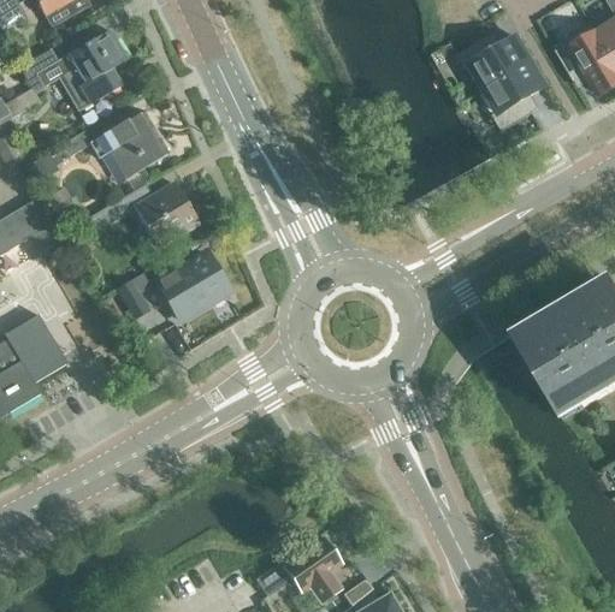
[(0,0),(0,16),(18,5),(16,0),(0,0)]
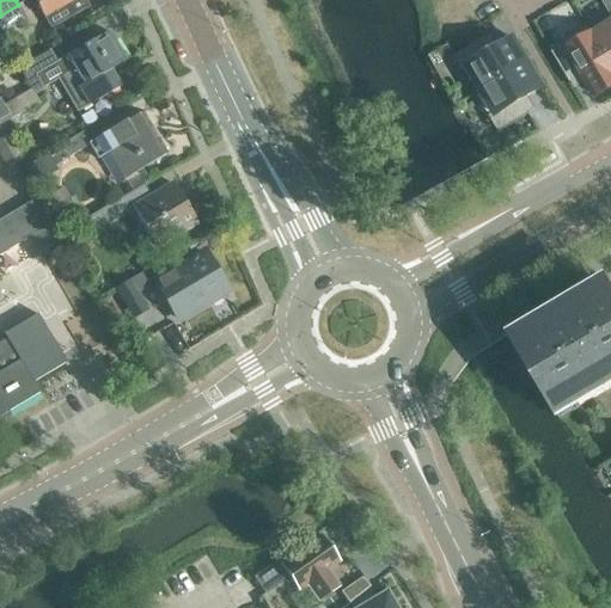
[(37,0),(52,25),(74,12),(67,2),(71,0),(37,0)]
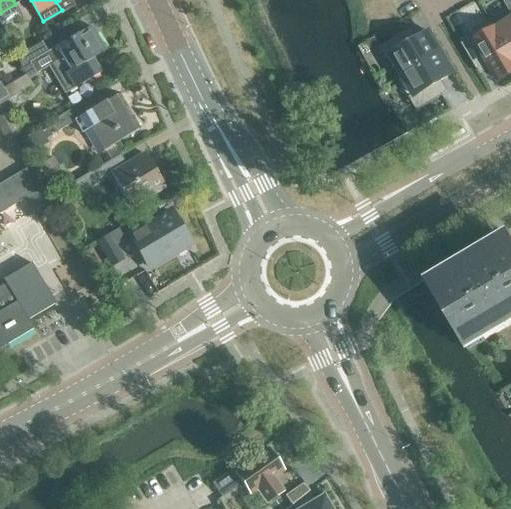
[(15,4),(0,13),(0,24),(21,12),(15,4)]
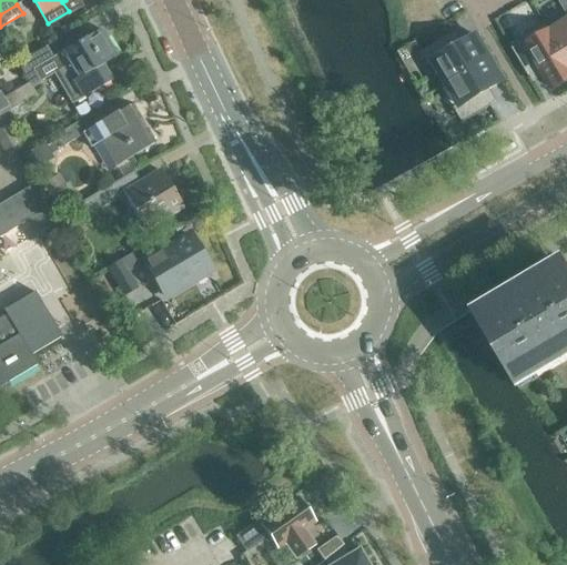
[(522,34),(524,38),(513,46),(529,74),(530,74),(542,67),(545,72),(554,87),(566,79),(566,57),(550,30),(552,29),(546,20),(545,20),(522,34)]
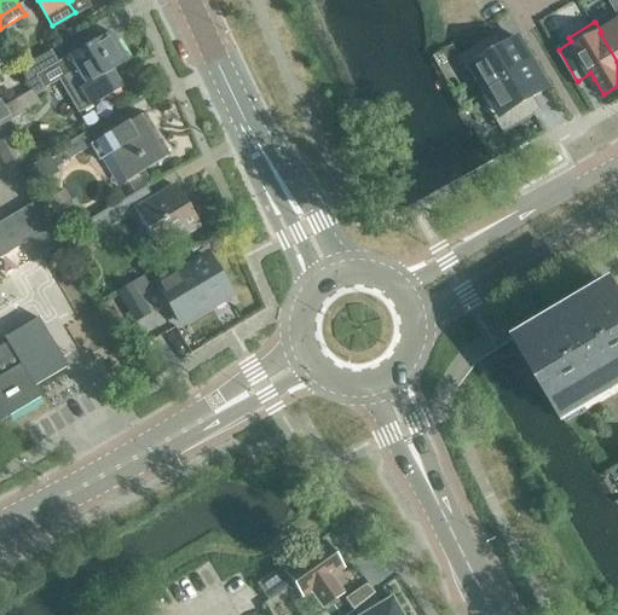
[(617,22),(601,32),(600,33),(617,62),(617,22)]
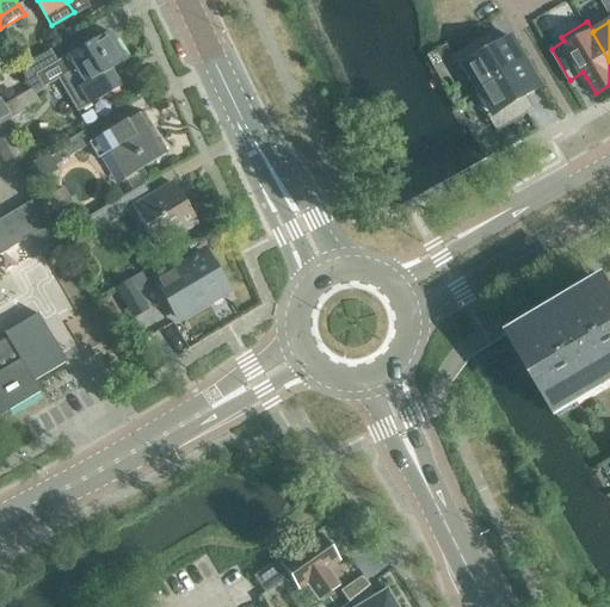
[(127,59),(109,29),(61,57),(68,70),(59,76),(78,110),(118,86),(109,69),(127,59)]
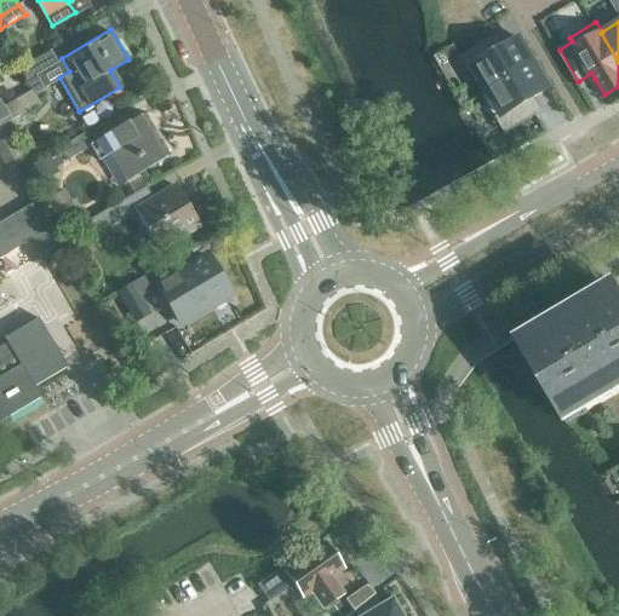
[(499,49),(492,36),(491,35),(459,55),(469,70),(475,67),(488,90),(536,61),(521,36),(505,45),(499,49)]
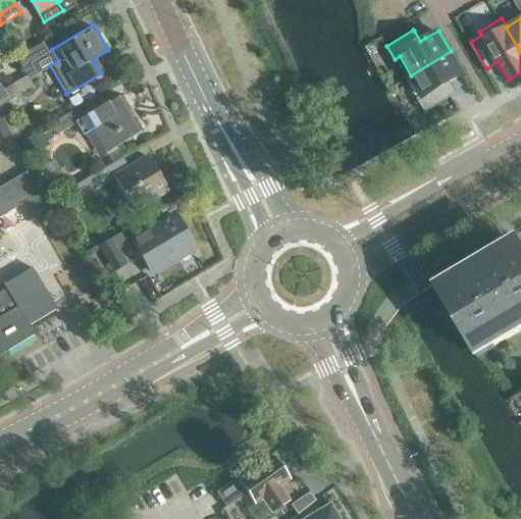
[(16,56),(23,67),(31,63),(49,52),(43,41),(16,56)]
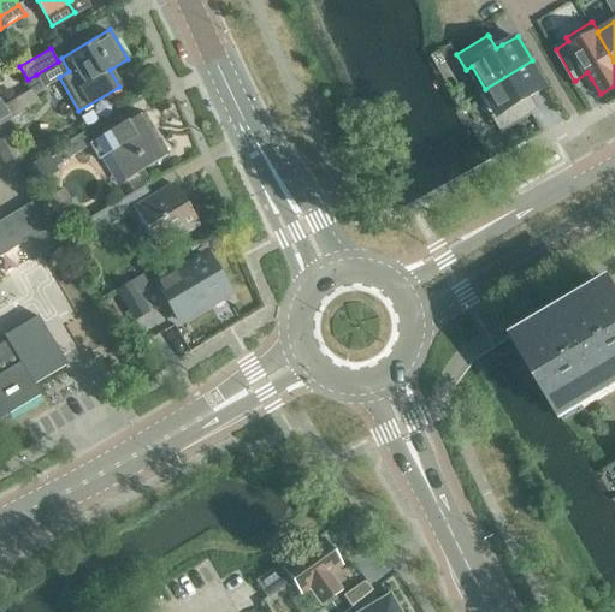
[(502,130),(533,111),(526,97),(532,94),(547,85),(532,60),(485,89),(498,111),(492,114),(502,130)]
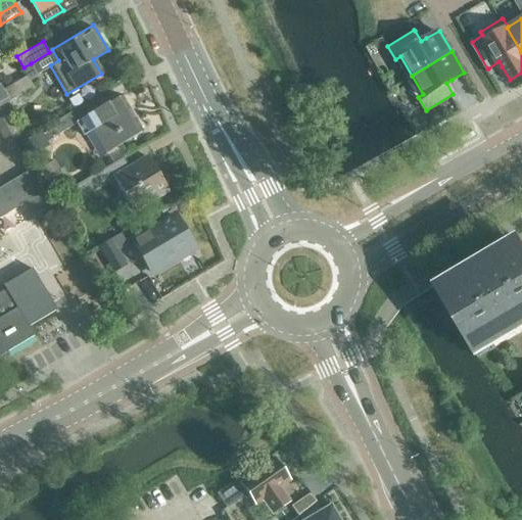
[(24,67),(27,74),(30,80),(38,75),(31,63),(24,67)]
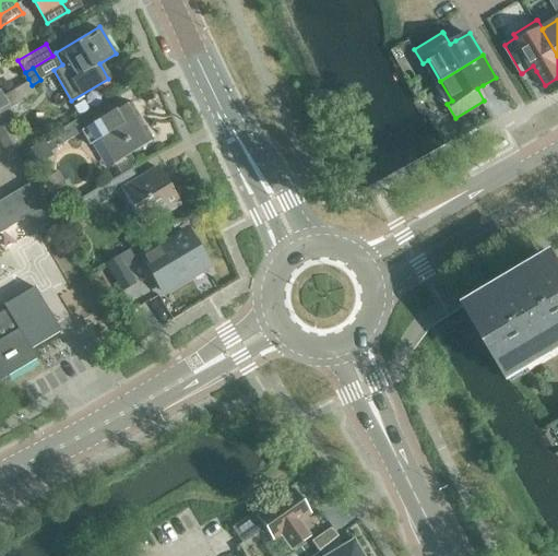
[(0,87),(0,115),(1,115),(0,114),(0,113),(36,92),(32,85),(28,79),(3,94),(0,87)]
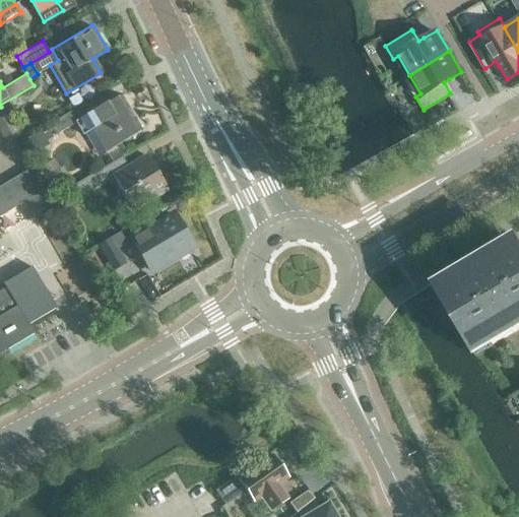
[(74,106),(83,101),(78,91),(69,97),(74,106)]
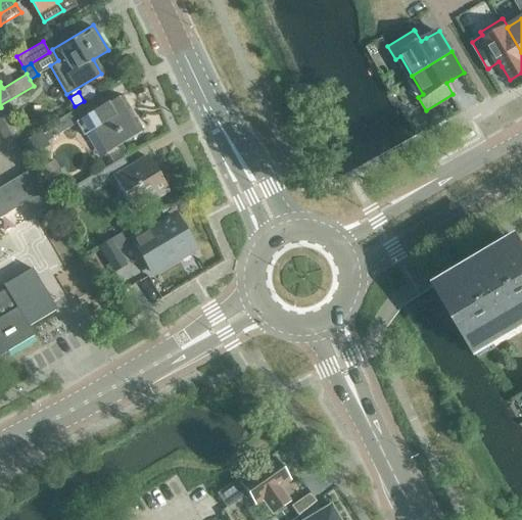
[(87,115),(79,121),(73,110),(51,123),(57,133),(77,122),(84,134),(95,128),(108,150),(143,130),(136,117),(134,119),(127,108),(130,106),(123,95),(87,115)]
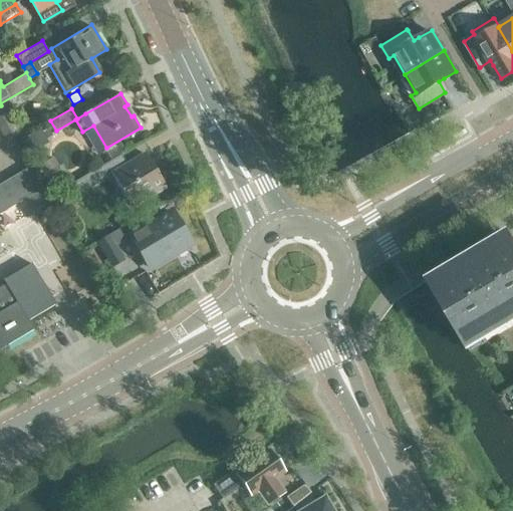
[(47,126),(23,141),(28,149),(52,134),(47,126)]
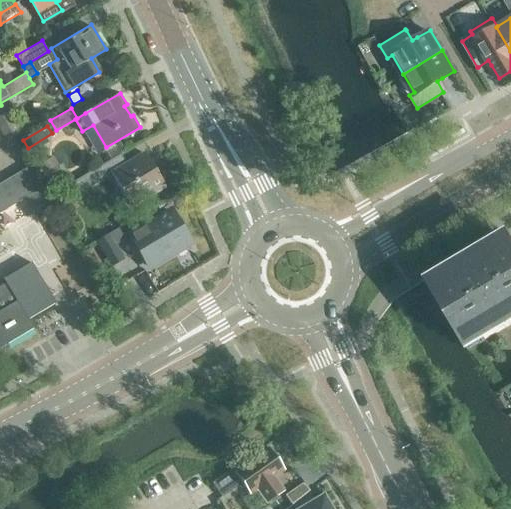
[(145,152),(127,162),(121,152),(73,181),(80,192),(112,173),(131,204),(165,184),(145,152)]
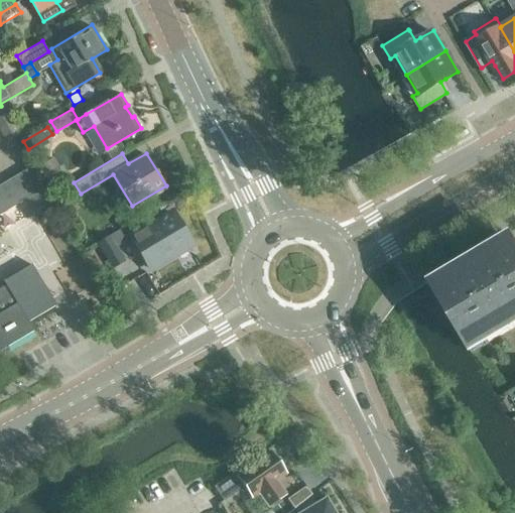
[(19,172),(31,195),(43,187),(30,166),(19,172)]
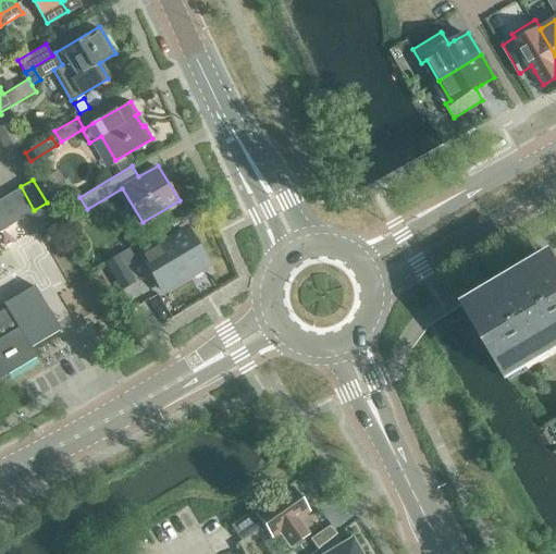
[(21,186),(8,194),(22,217),(34,210),(21,186)]
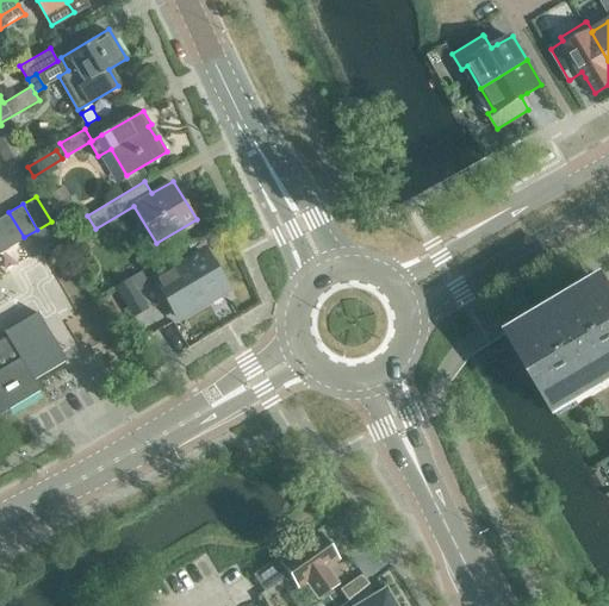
[(24,237),(8,212),(0,217),(0,227),(11,245),(24,237)]
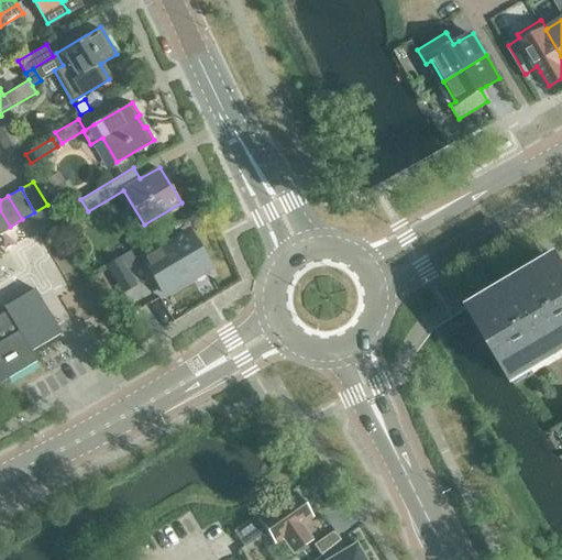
[(0,232),(10,227),(0,210),(0,232)]
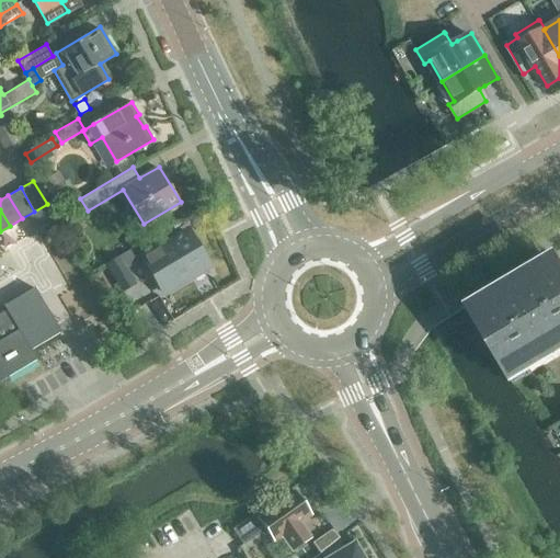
[(205,260),(186,229),(144,255),(164,291),(191,275),(187,270),(205,260)]
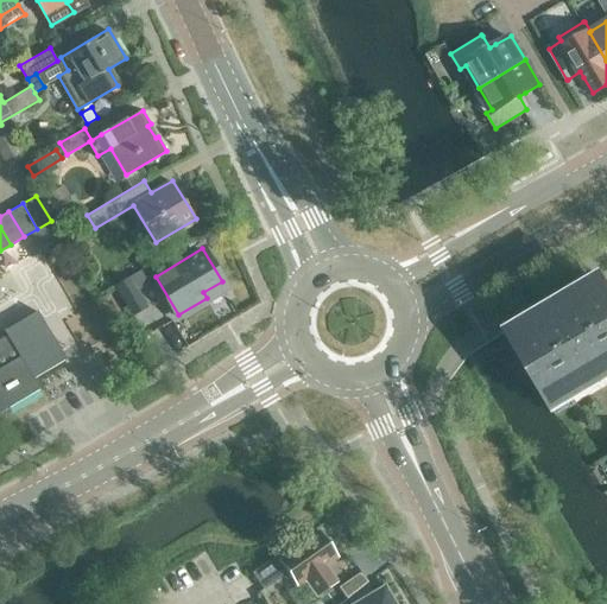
[(144,267),(130,275),(137,287),(151,279),(144,267)]
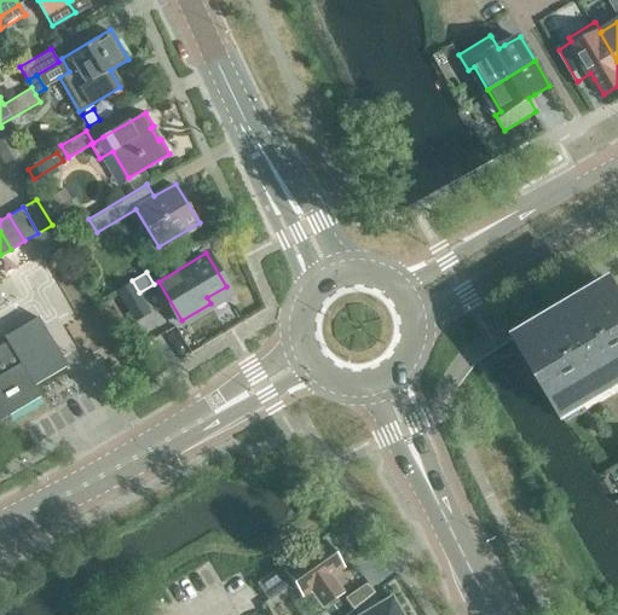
[(133,317),(148,308),(139,293),(132,280),(116,289),(133,317)]
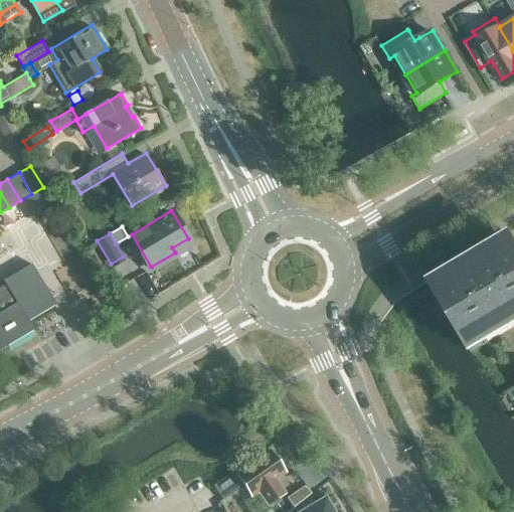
[(513,240),(511,235),(433,282),(473,349),(513,324),(513,240)]
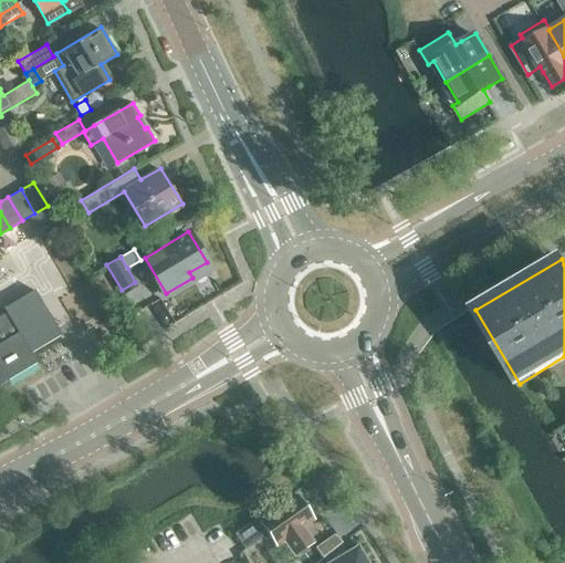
[(3,306),(7,312),(0,315),(0,385),(39,363),(32,353),(62,335),(34,289),(3,306)]
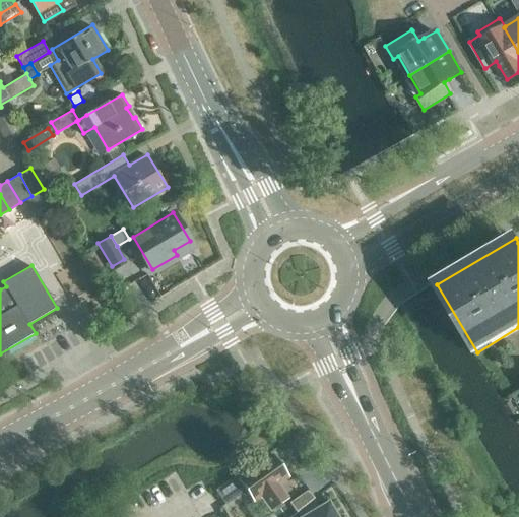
[(140,274),(123,284),(137,309),(154,299),(140,274)]
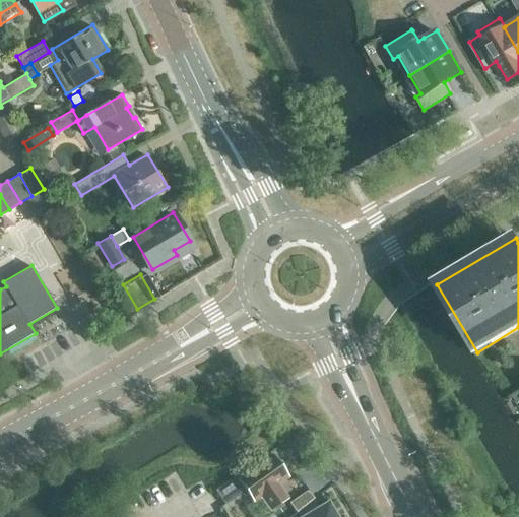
[(271,509),(287,497),(278,482),(288,475),(285,472),(287,469),(286,466),(283,463),(280,464),(273,454),(247,472),(245,469),(215,490),(225,504),(243,491),(249,492),(254,500),(261,495),(271,509)]
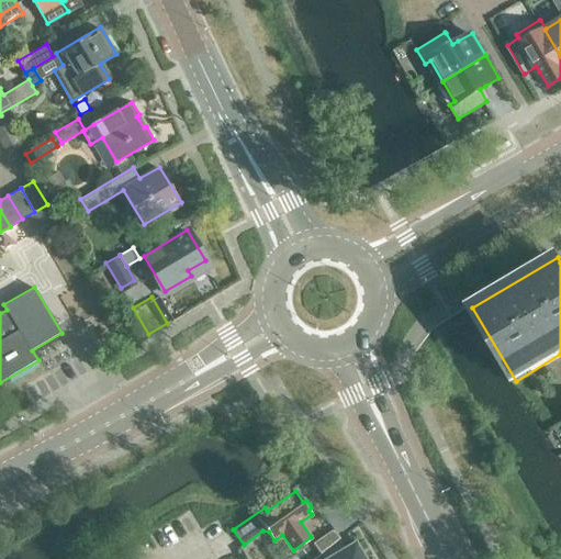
[(365,558),(356,543),(327,558),(365,558)]
